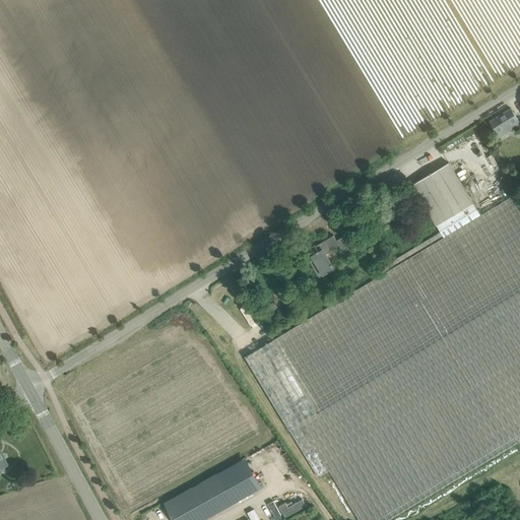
[(519,124),(519,122),(511,108),(490,121),(498,133),(505,129),(507,132),(519,124)]
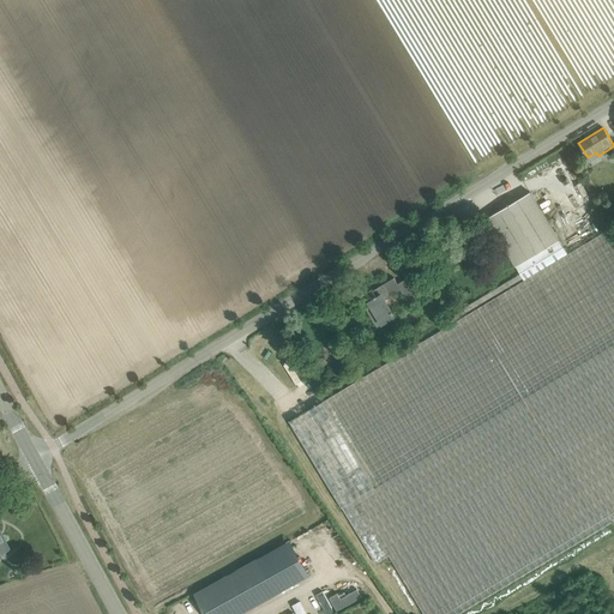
[(524,280),(290,421),(375,564),(389,555),(423,613),(458,613),(613,521),(613,242),(606,230),(567,253),(530,192),(487,218),(524,280)]
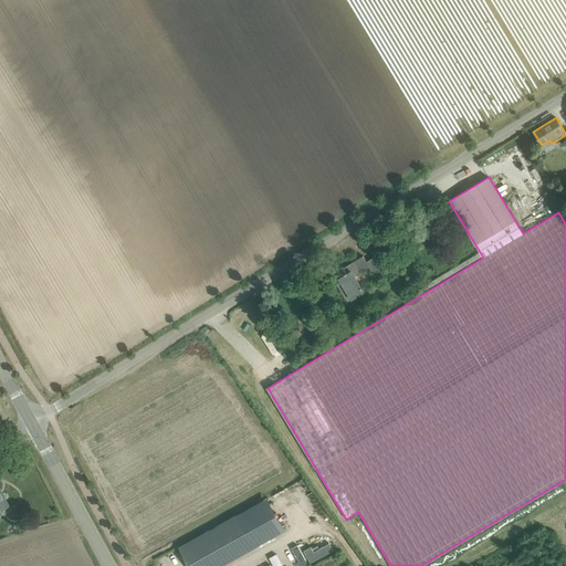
[(530,217),(538,211),(535,205),(526,210),(530,217)]
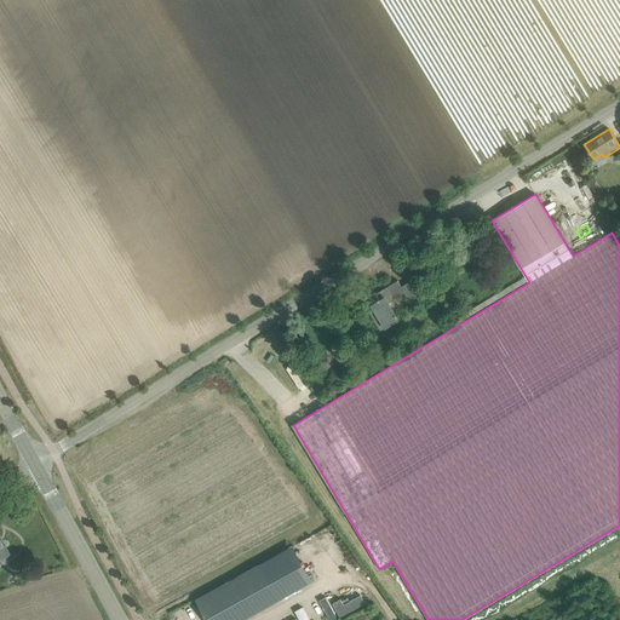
[(412,304),(422,298),(412,281),(402,286),(399,280),(389,286),(390,287),(385,290),(384,288),(377,293),(375,292),(369,296),(374,303),(373,304),(378,313),(372,315),(382,331),(399,320),(389,303),(406,293),(412,304)]
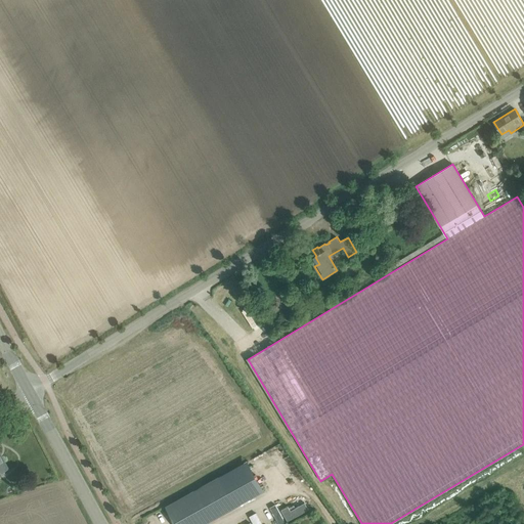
[(220,477),(167,506),(176,523),(206,523),(236,508),(220,477)]
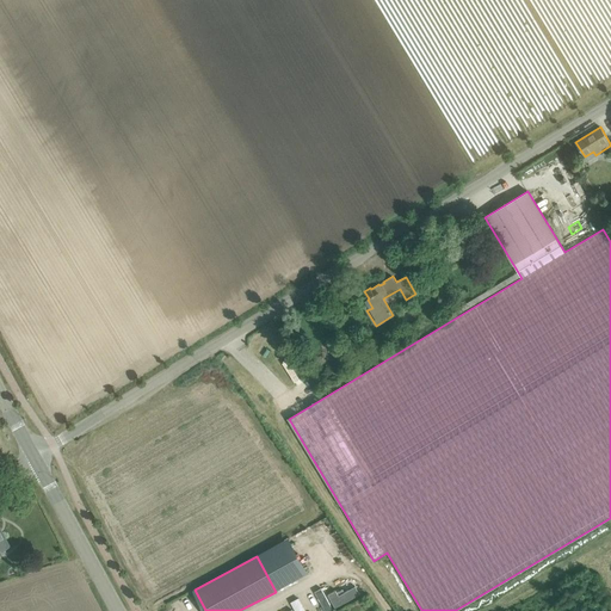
[(355,579),(328,592),(335,608),(362,594),(355,579)]
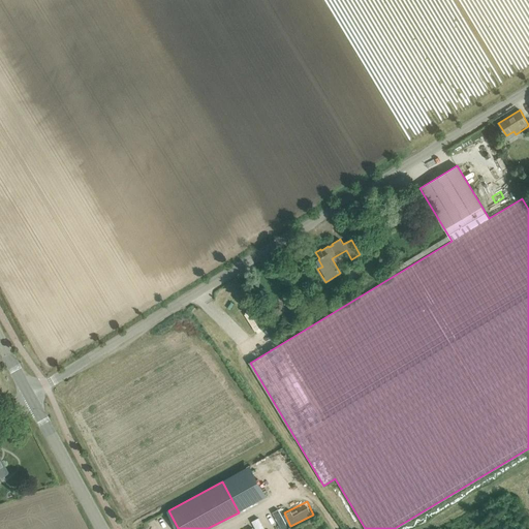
[(281,528),(283,528),(289,526),(279,508),(272,511),(281,528)]
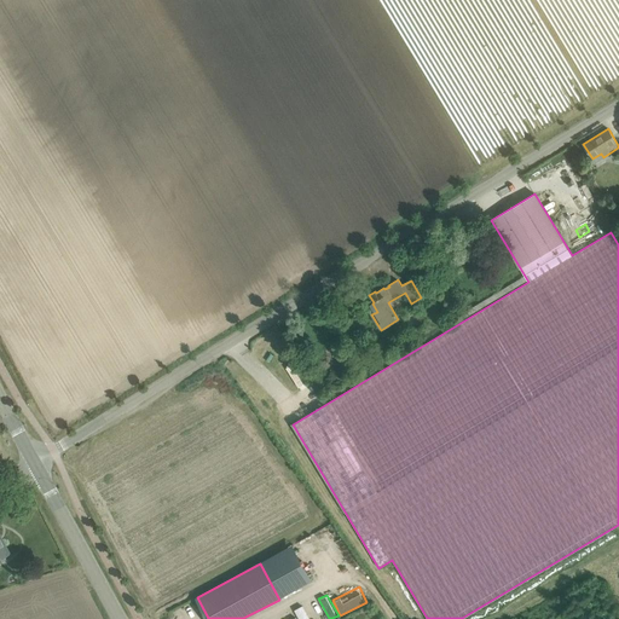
[(298,617),(291,618),(290,618),(310,618),(305,605),(294,608),(298,617)]
